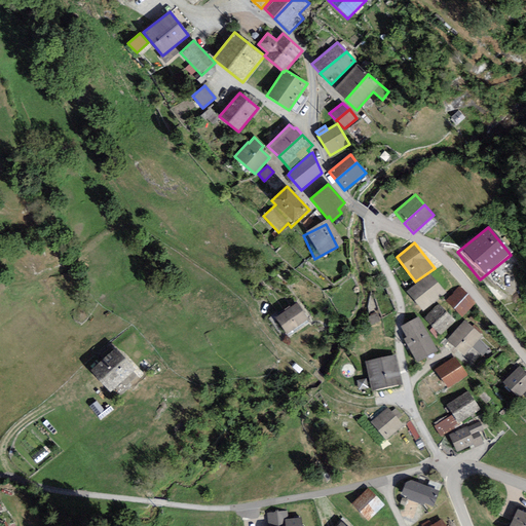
[(446,293),(430,274),(407,292),(423,311),(446,293)]
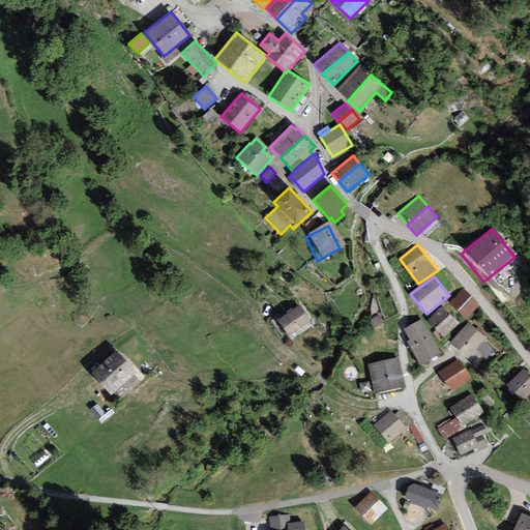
[(480,305),(464,289),(449,302),(466,320),(480,305)]
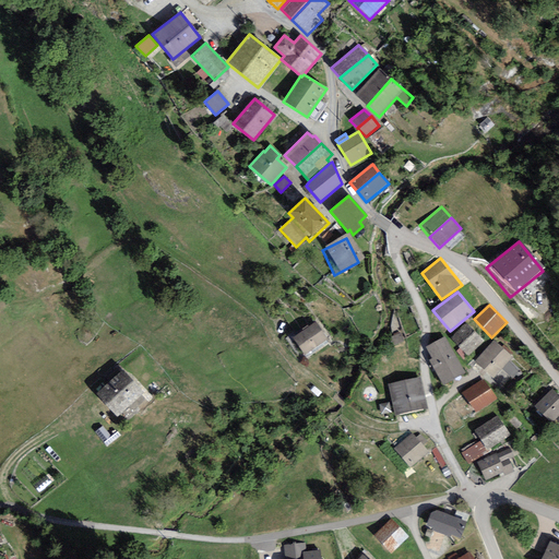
[(316,321),(292,337),(305,356),(329,341),(316,321)]
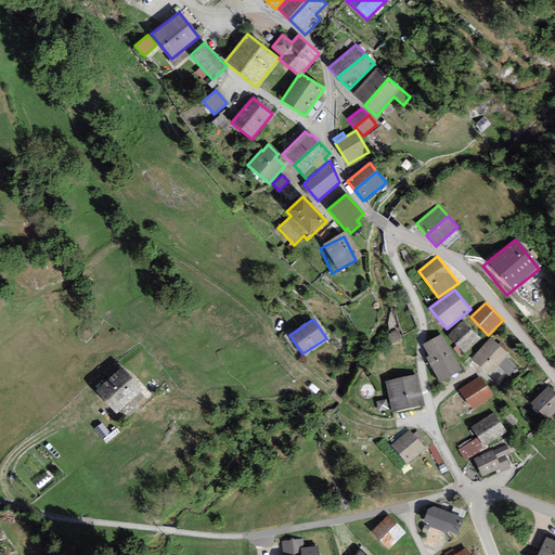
[(481,338),(464,320),(448,335),(465,353),(481,338)]
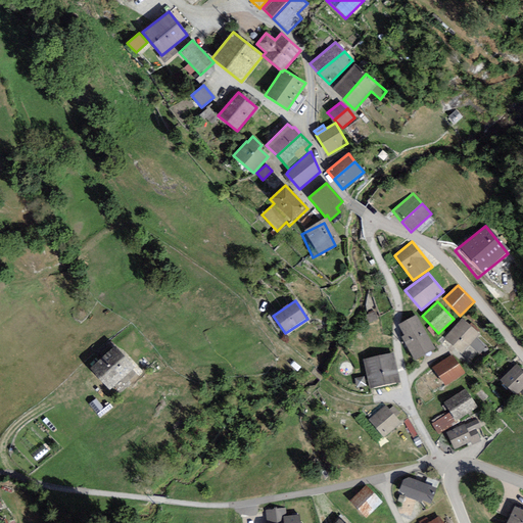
[(375,312),(365,316),(368,323),(378,320),(375,312)]
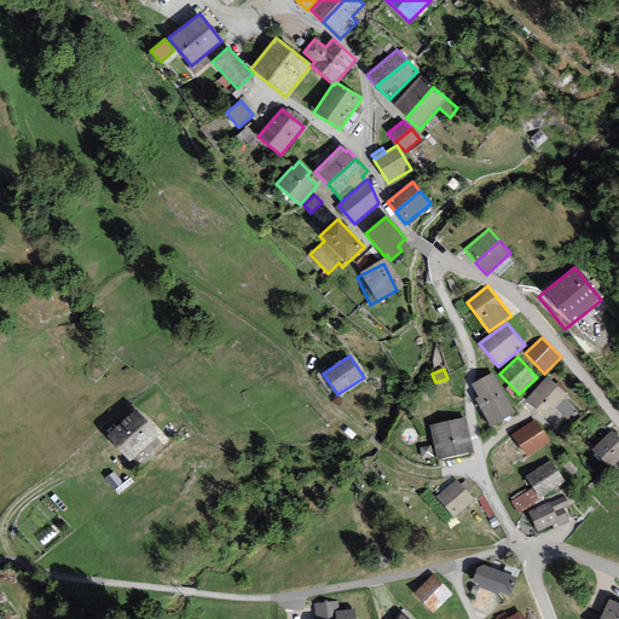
[(493,372),(470,385),(479,397),(475,399),(491,427),(515,414),(493,372)]
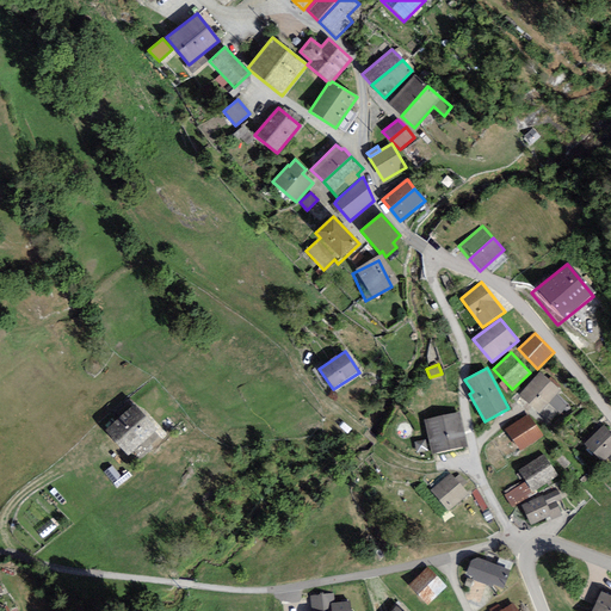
[(561,392),(539,372),(519,395),(539,414),(561,392)]
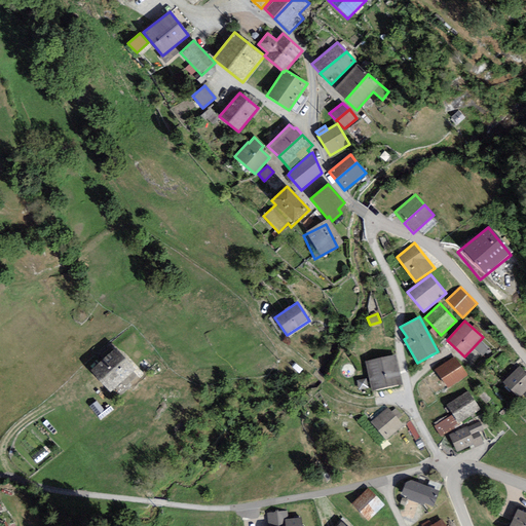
[(115,348),(88,371),(108,395),(136,372),(115,348)]
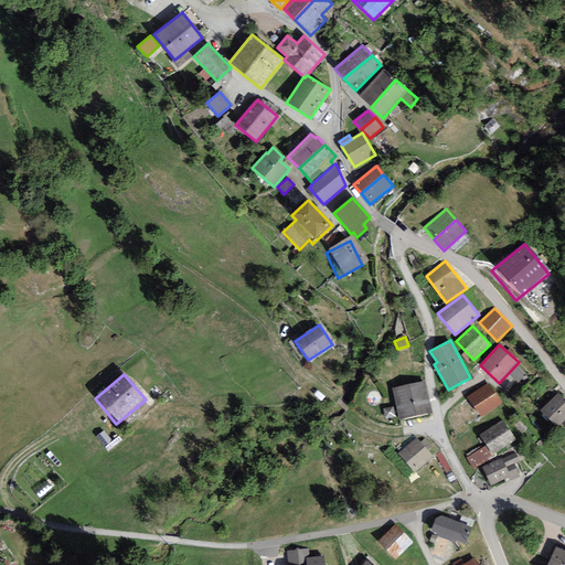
[(426,381),(393,388),(398,419),(433,413),(426,381)]
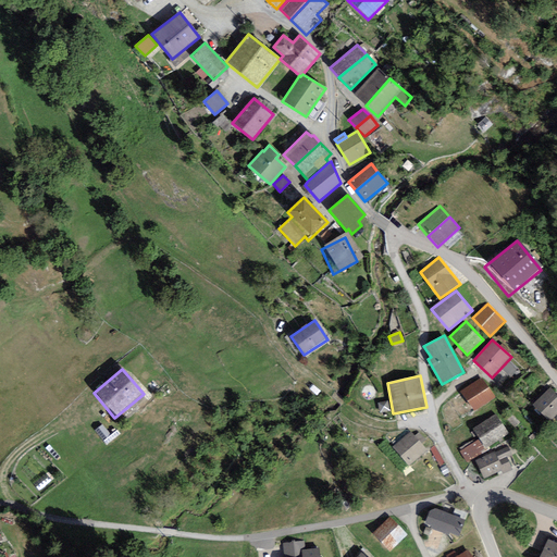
[(496,398),(482,378),(461,391),(474,411),(496,398)]
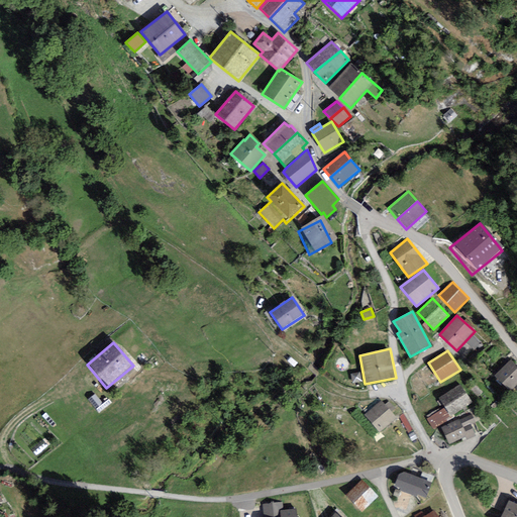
[(516,384),(516,367),(511,360),(496,376),(511,391),(516,384)]
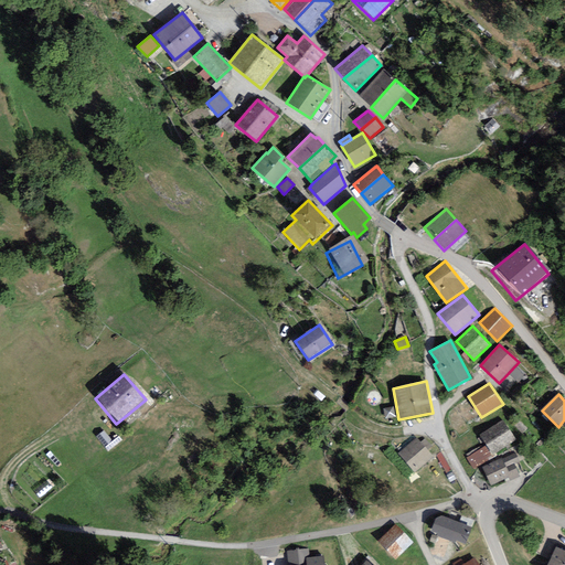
[(393,407),(383,409),(385,419),(395,417),(393,407)]
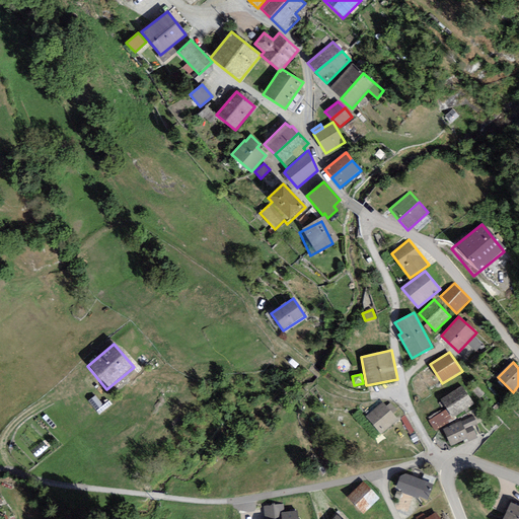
[(473,404),(461,386),(441,400),(446,408),(452,419),(473,404)]
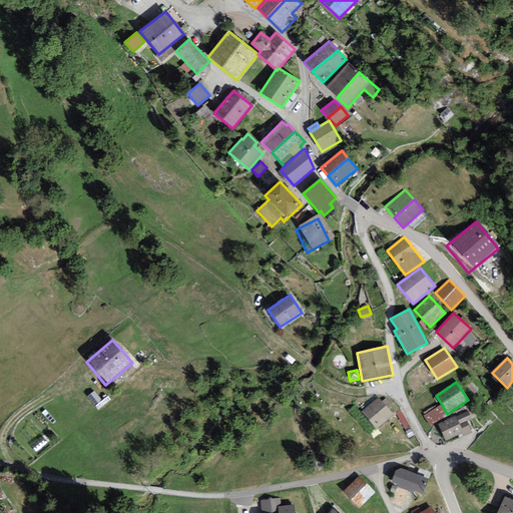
[(382,402),(378,397),(361,412),(377,430),(394,415),(388,408),(382,402)]
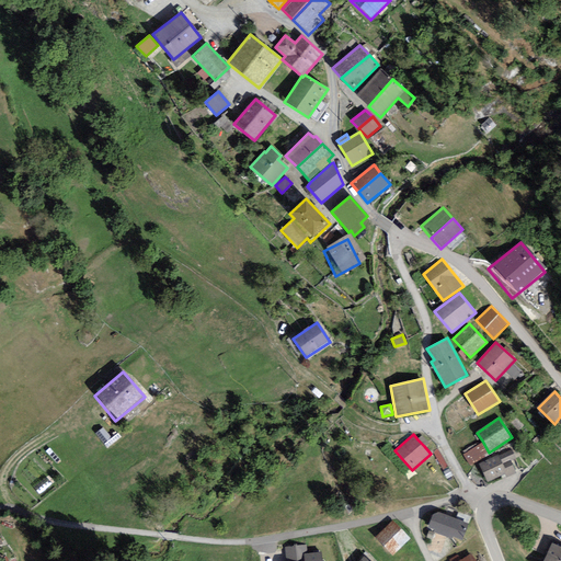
[(418,439),(424,446),(428,443),(422,435),(418,439)]
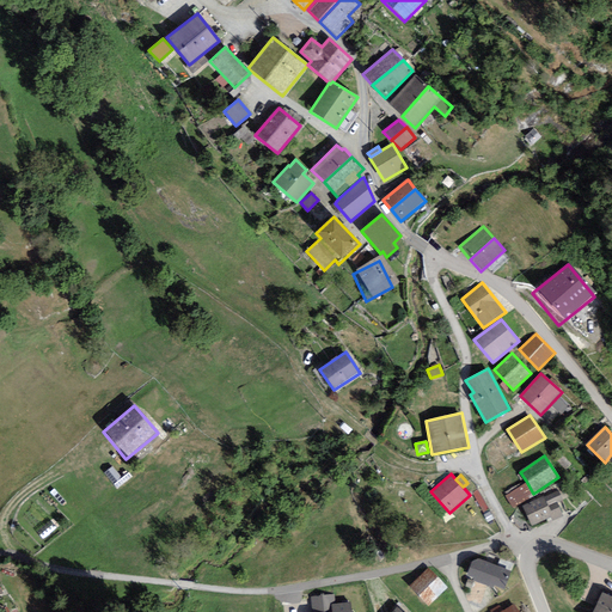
[(533,494),(526,481),(503,494),(513,508),(534,495),(533,494)]
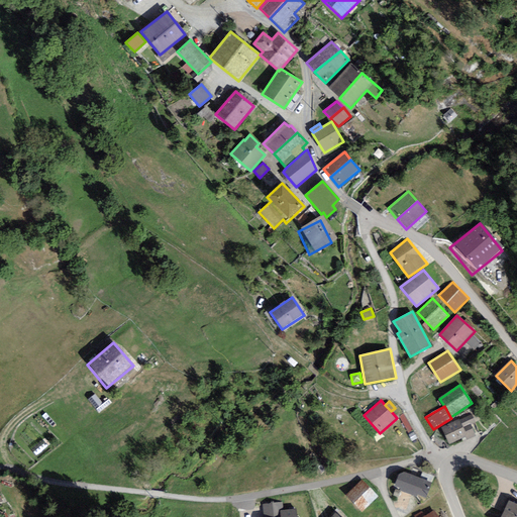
[(458,419),(441,428),(449,444),(464,437),(467,440),(476,436),(471,424),(475,422),(472,415),(459,421),(458,419)]
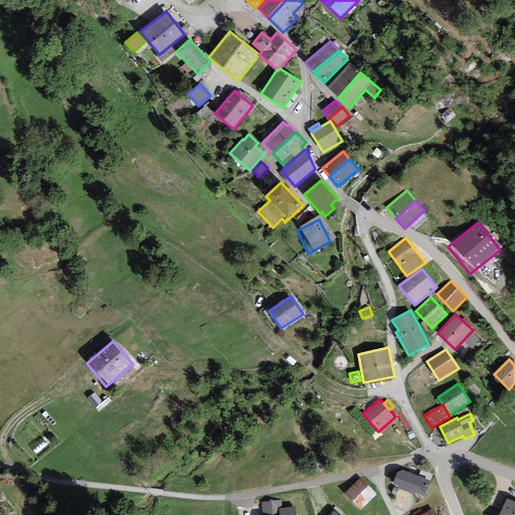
[(402,470),(397,473),(392,484),(398,487),(397,489),(415,496),(416,493),(424,496),(431,480),(402,470)]
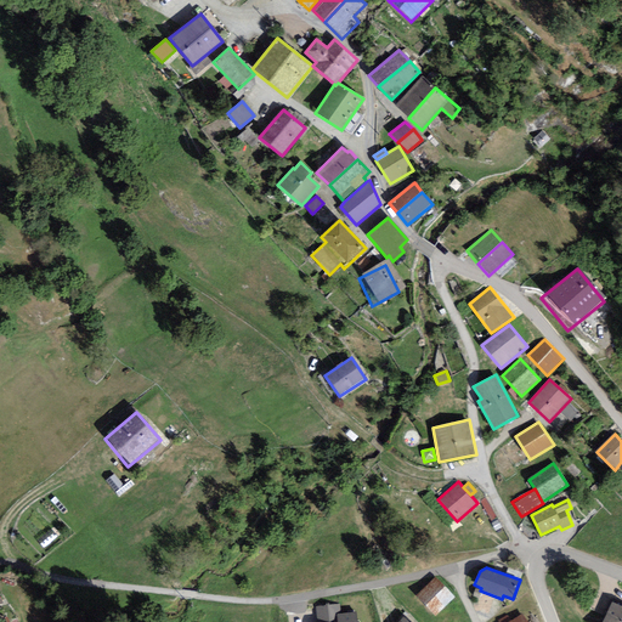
[(454,597),(435,577),(417,595),(435,616),(454,597)]
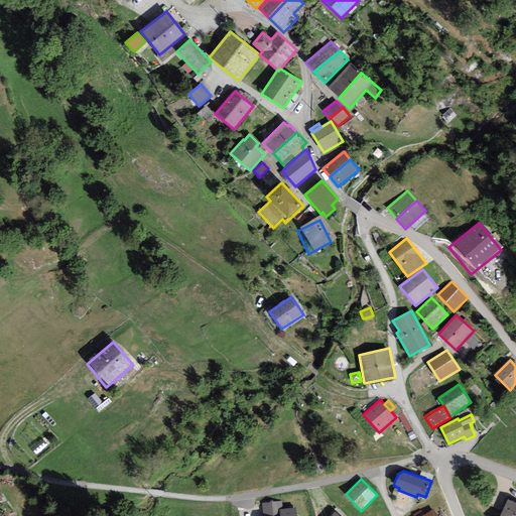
[(515,515),(515,503),(509,500),(500,515),(515,515)]
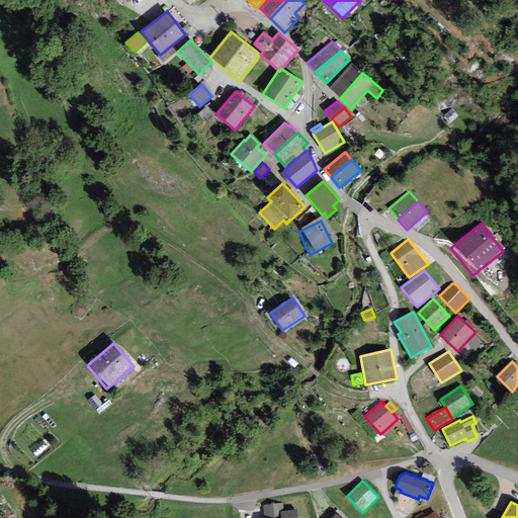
[(283,503),(263,505),(263,517),(296,517),(296,510),(284,511),(283,503)]
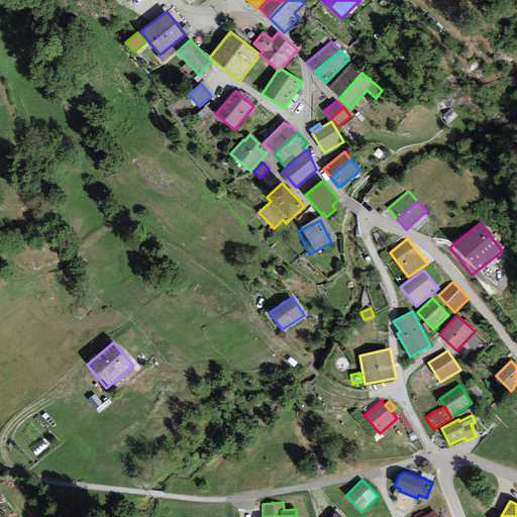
All buildings are outlined.
